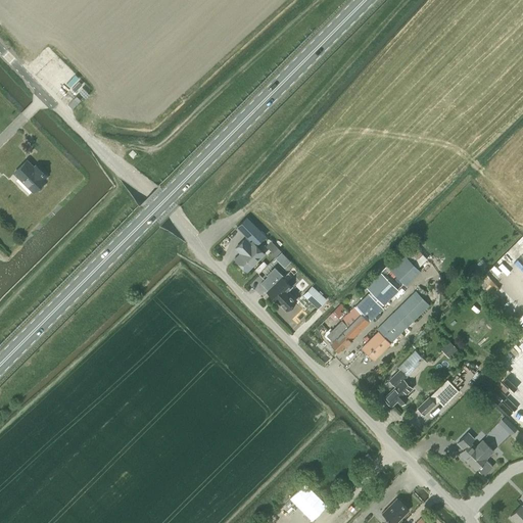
[(27,160),(14,173),(33,191),(36,188),(38,190),(40,190),(43,186),(43,184),(42,183),(45,179),(44,178),(46,176),(39,170),(37,172),(27,160)]
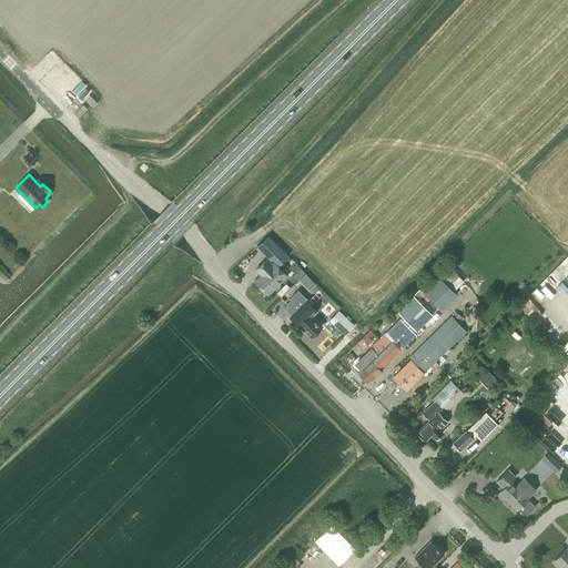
[(267,236),(257,246),(272,261),(273,259),(280,264),(287,256),(267,236)]
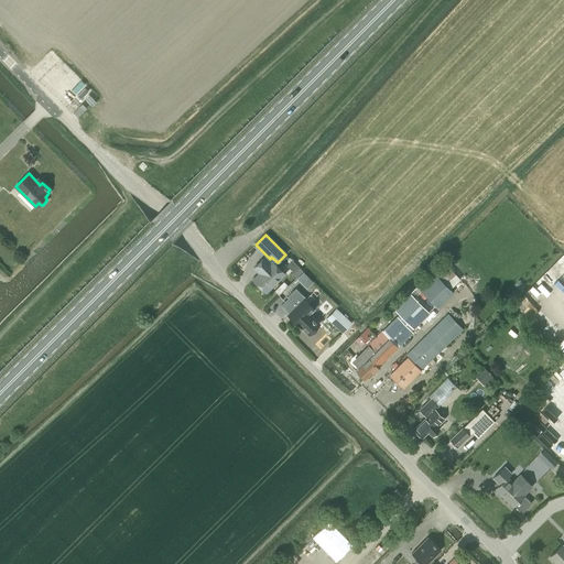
[(264,257),(253,268),(261,275),(255,281),(266,292),(284,273),(271,260),(270,262),(264,257)]
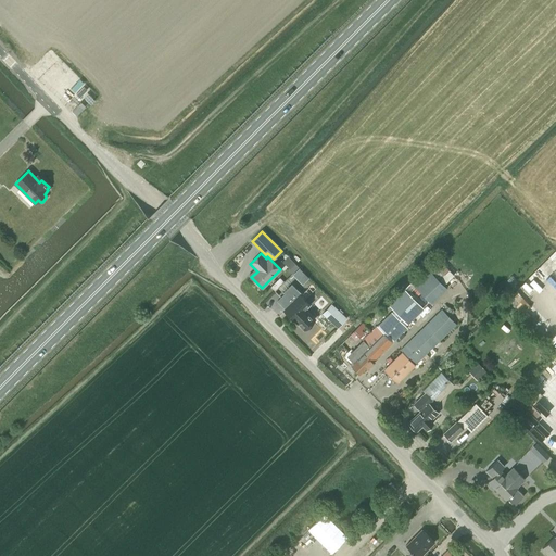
[(408,324),(414,318),(424,307),(416,300),(408,292),(403,287),(387,303),(392,308),(400,316),(399,317),(406,325),(408,324)]
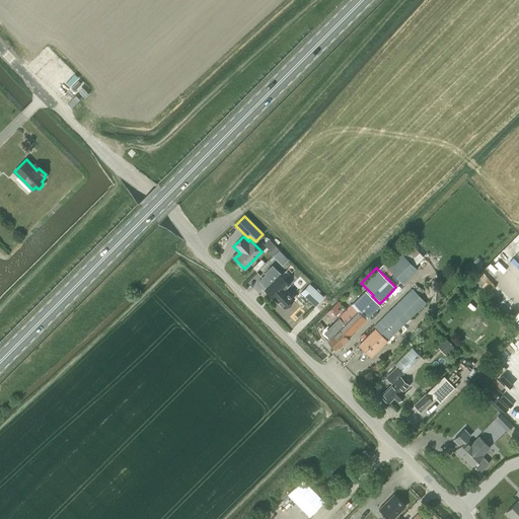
[(280,275),(265,289),(274,298),(275,298),(284,307),(293,298),(284,289),(289,284),(280,275)]
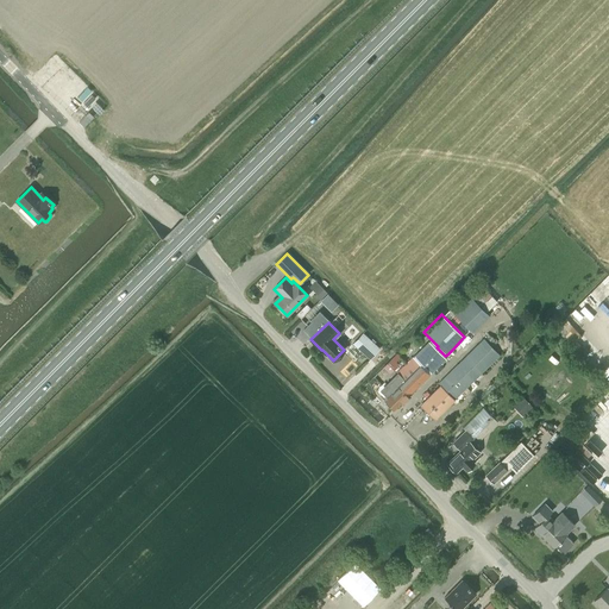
[(380,349),(363,333),(353,344),(369,359),(380,349)]
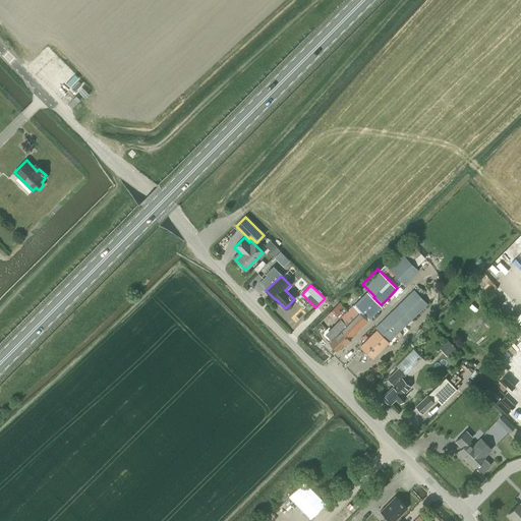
[(374,328),(377,330),(359,347),(371,358),(395,336),(397,338),(399,338),(402,335),(402,333),(400,331),(427,303),(413,289),(374,328)]
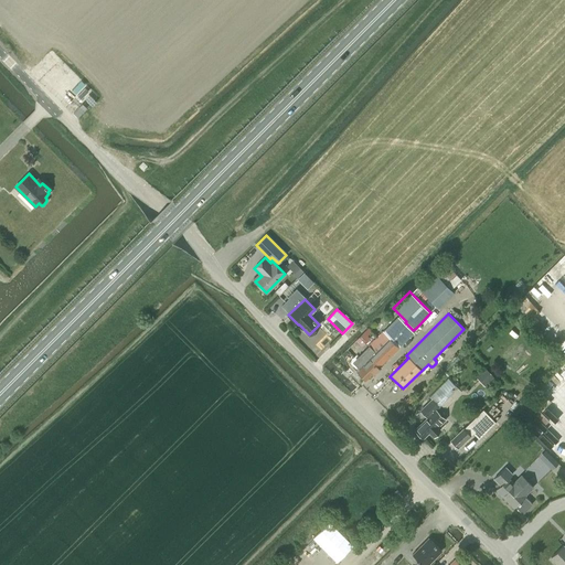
[(396,317),(384,329),(401,345),(413,333),(396,317)]
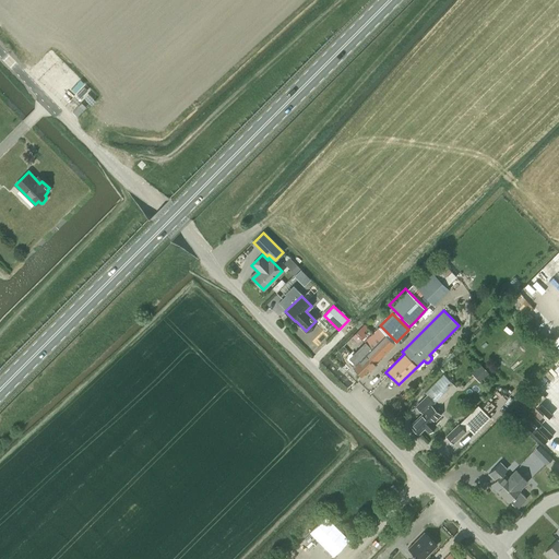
[(356,364),(353,367),(353,368),(353,371),(355,373),(358,373),(360,376),(368,368),(370,370),(376,365),(373,363),(394,343),(379,326),(364,342),(371,349),(367,353),(361,346),(353,355),(353,361),(356,364)]
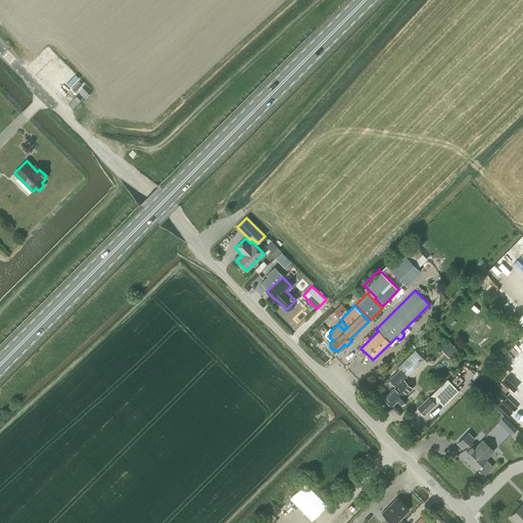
[(423,359),(415,350),(397,368),(399,369),(389,379),(395,385),(383,397),(391,406),(396,399),(401,403),(408,397),(405,395),(413,388),(402,378),(423,359)]
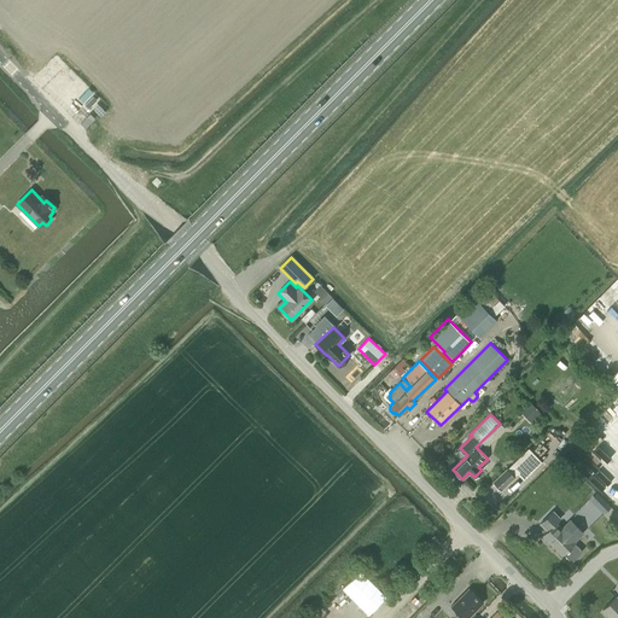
[(506,468),(493,482),(500,490),(518,472),(524,478),(541,462),(528,449),(507,470),(506,468)]
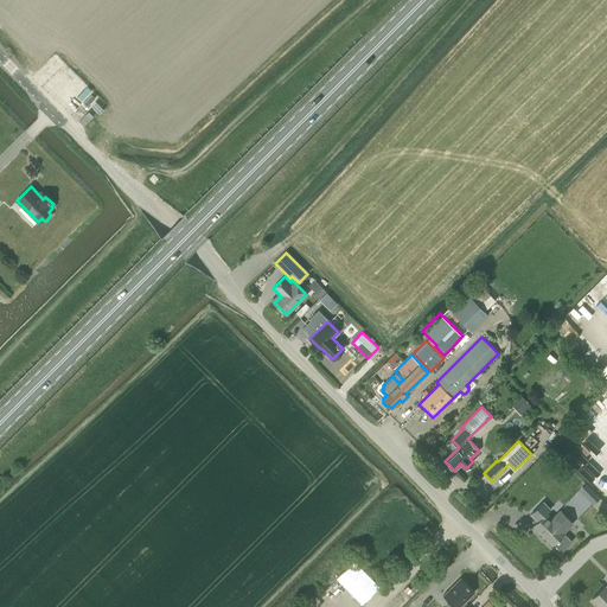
[(572,542),(564,534),(563,532),(573,523),(560,510),(551,518),(547,513),(551,510),(543,502),(530,515),(537,522),(532,525),(551,545),(553,544),(561,553),(572,542)]
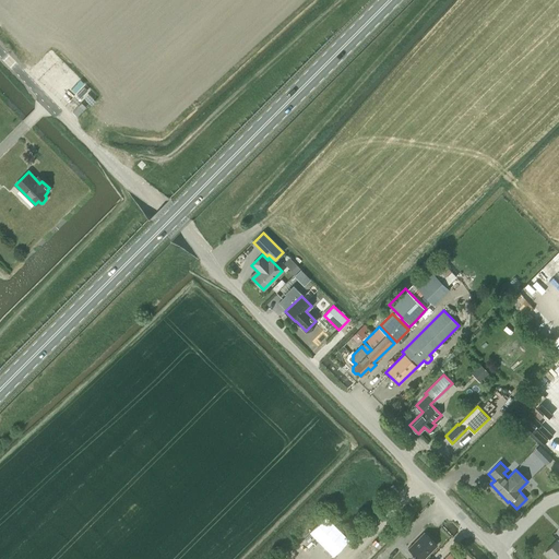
[(417,558),(423,558),(437,545),(424,532),(407,548),(417,558)]
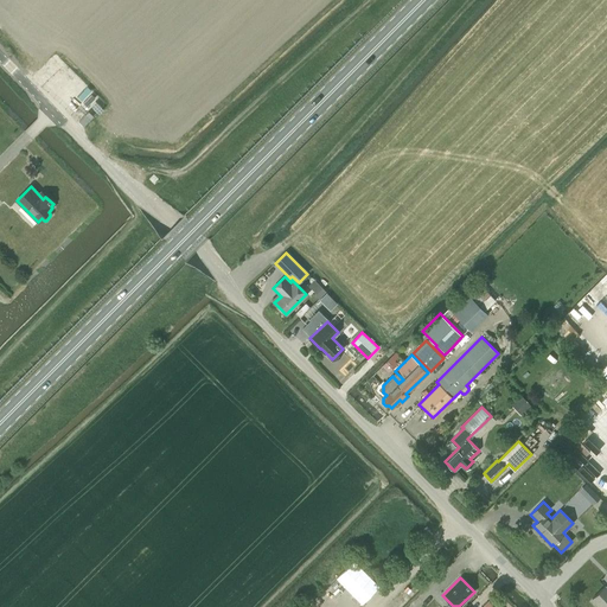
[(606,606),(606,587),(605,585),(592,599),(599,606),(606,606)]
